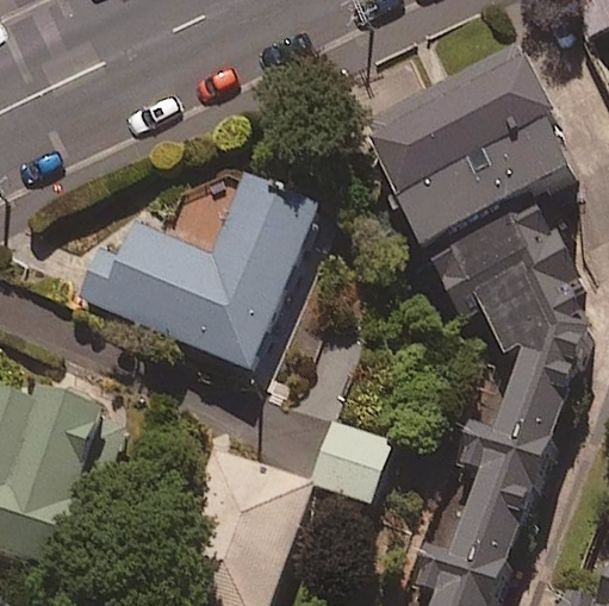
[(608,23),(608,0),(579,0),(594,30),(608,23)]
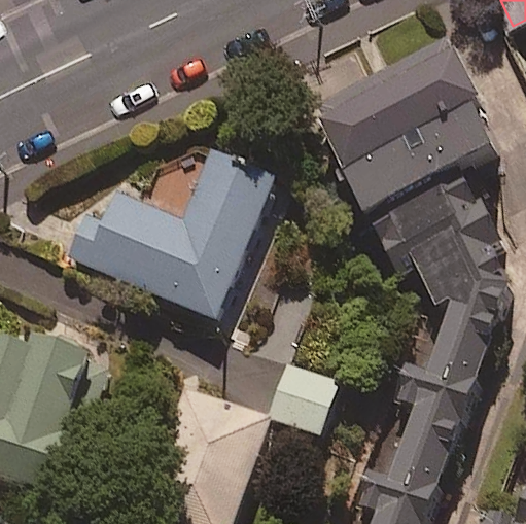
[(309,105),(360,208),(494,142),(443,39),(309,105)]
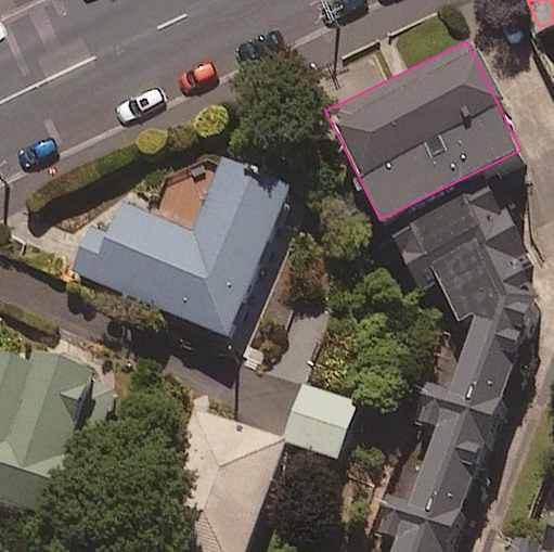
[(291,185),(222,156),(192,229),(123,199),(105,240),(88,232),(74,266),(227,332),(291,185)]
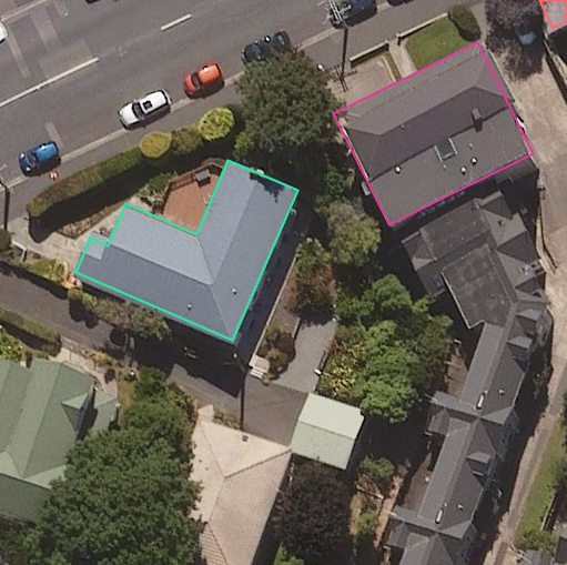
[(421,426),(434,432),(382,564),(462,564),(560,312),(533,259),(539,255),(503,185),(398,239),(431,302),(451,291),(473,332),(451,390),(437,384),(421,426)]
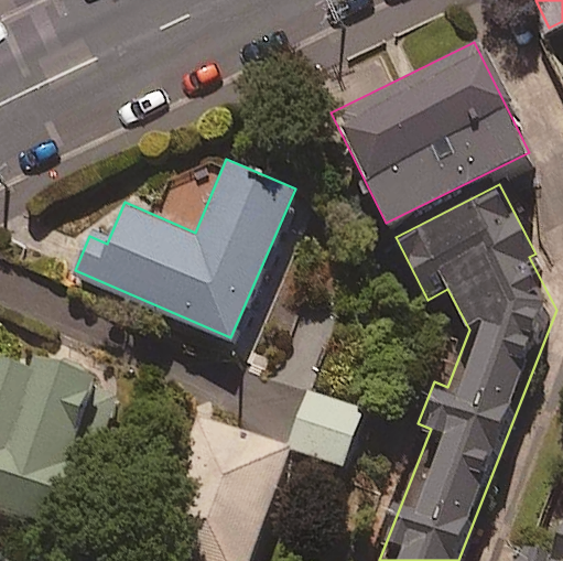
[(95,376),(0,344),(0,508),(64,529),(84,470),(66,464),(95,376)]
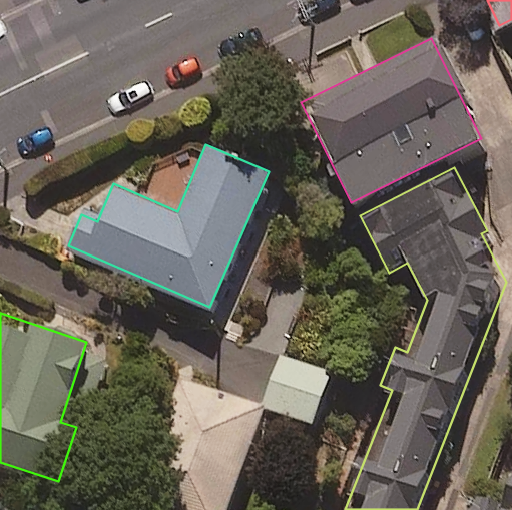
[(329,369),(280,355),(264,407),(314,422),(329,369)]
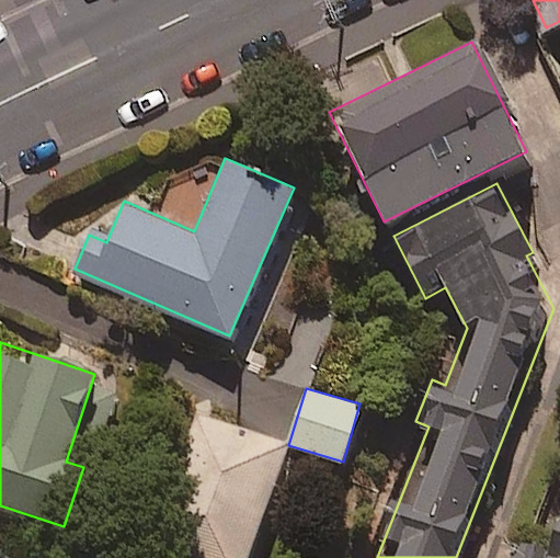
[(249,557),(288,443),(197,411),(149,554),(160,557),(249,557)]
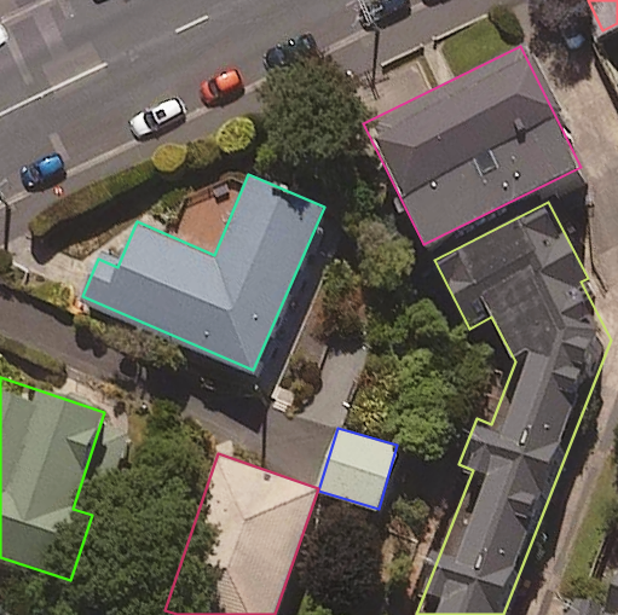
[(617,614),(617,551),(601,599),(578,591),(569,614),(617,614)]
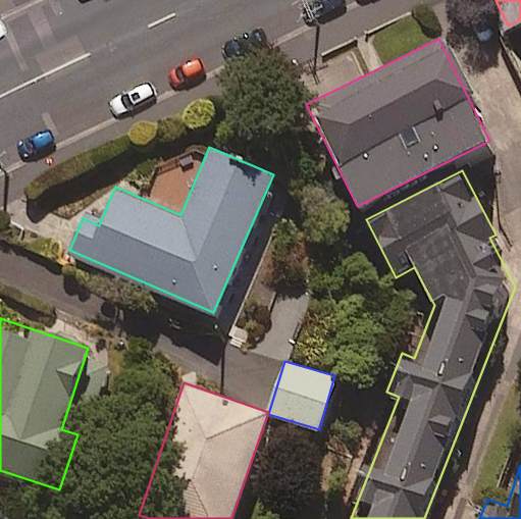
All buildings are outlined.
